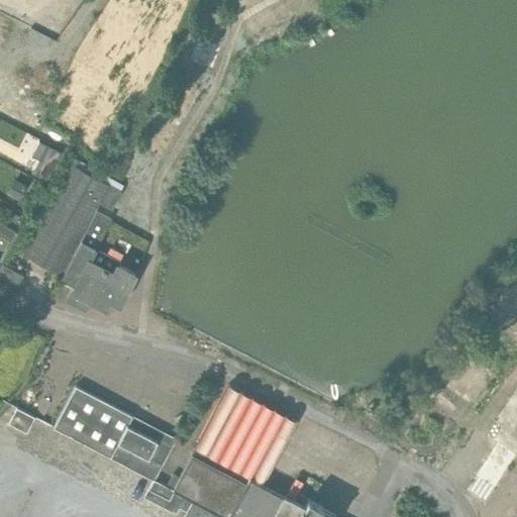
[(55,177),(63,181),(23,253),(63,276),(96,211),(99,203),(112,210),(122,192),(121,191),(124,186),(78,161),(78,160),(68,153),(55,177)]
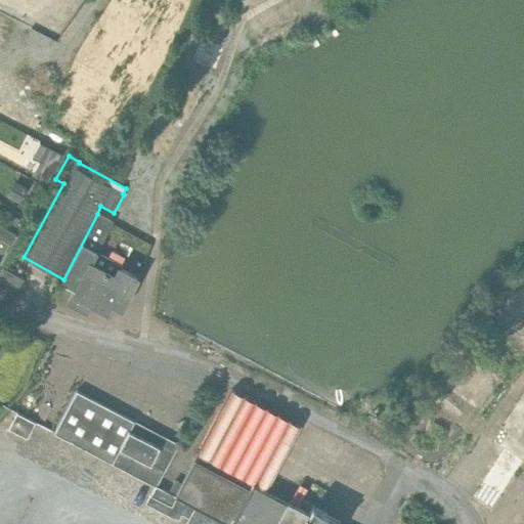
[(8,197),(19,204),(27,192),(16,185),(8,197)]
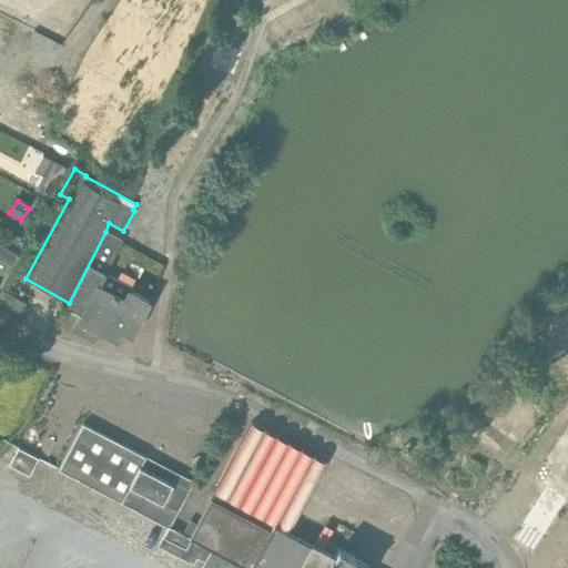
[(123,241),(105,232),(69,303),(67,308),(81,316),(74,327),(93,337),(98,331),(118,341),(124,328),(131,333),(149,300),(131,290),(132,286),(107,273),(123,241)]
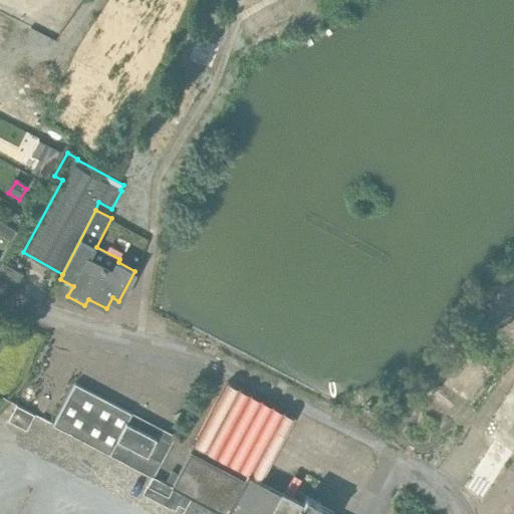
[(15,222),(23,227),(27,220),(19,215),(15,222)]
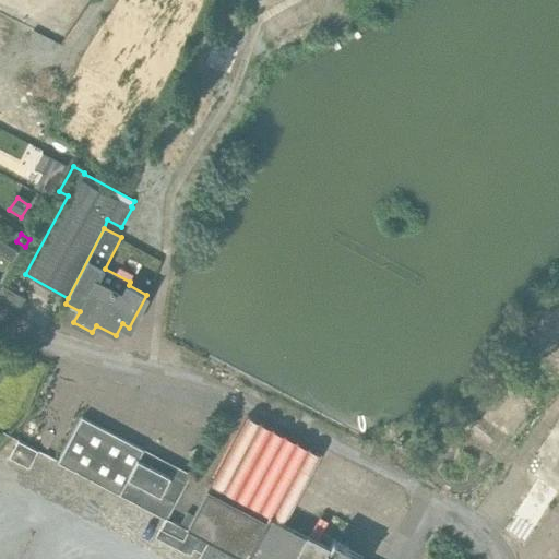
[(18,251),(0,240),(0,254),(11,261),(18,251)]
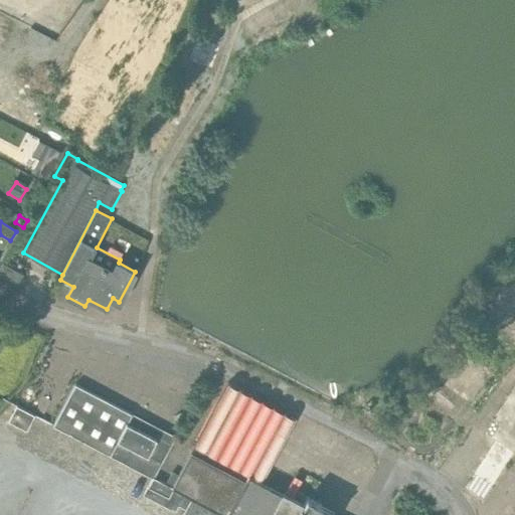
[(23,274),(4,263),(3,263),(0,267),(0,273),(18,283),(23,274)]
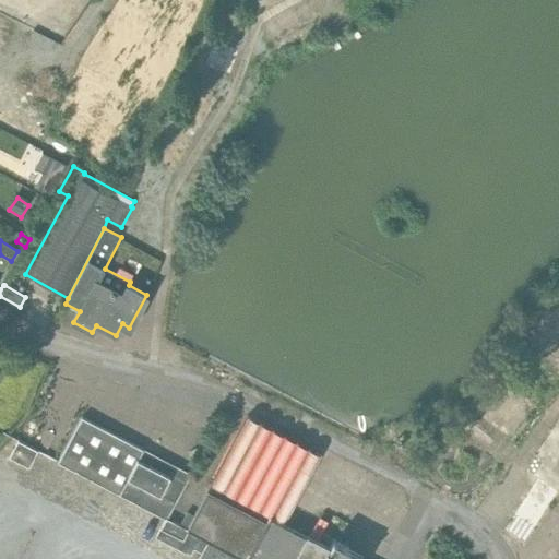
[(248,411),(212,485),(285,523),(321,450),(248,411)]
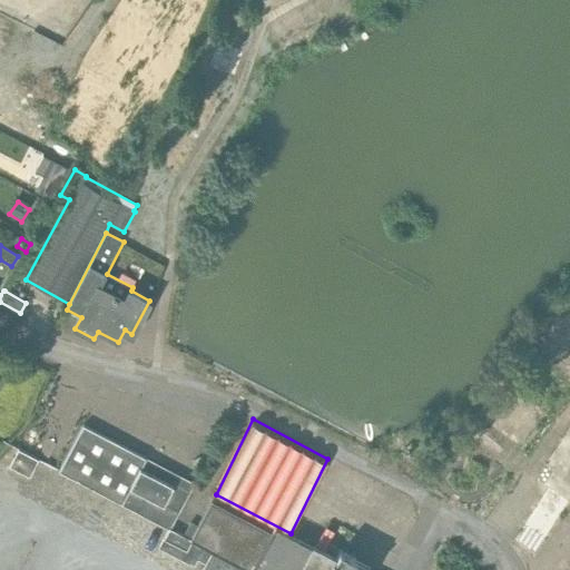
[(59,471),(121,504),(169,529),(190,490),(194,483),(146,458),(82,425),(59,471)]
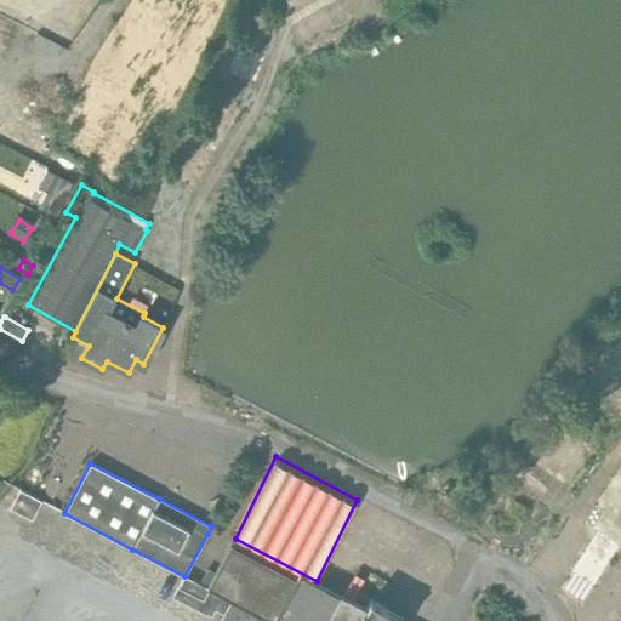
[(620,467),(588,523),(599,529),(562,592),(586,607),(620,546),(620,467)]
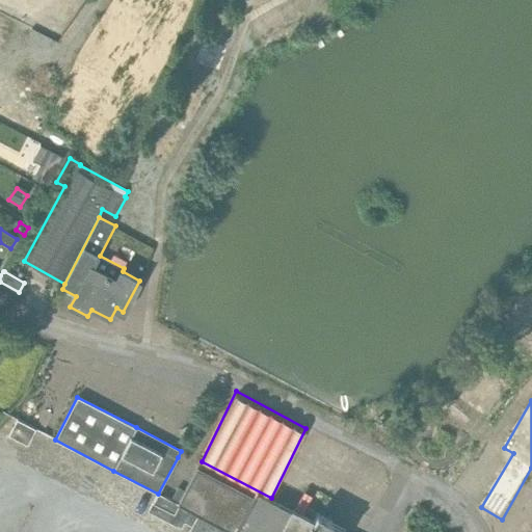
[(27,445),(35,429),(17,420),(8,435),(27,445)]
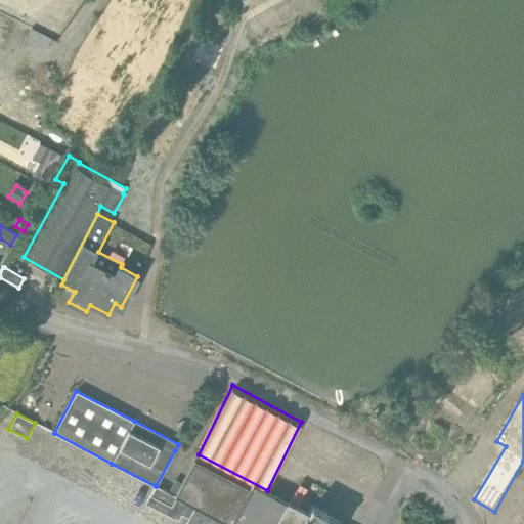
[(338,523),(341,520),(312,505),(308,511),(288,499),(287,500),(267,490),(253,483),(199,454),(194,461),(175,450),(156,486),(169,493),(194,507),(188,519),(198,523),(338,523)]
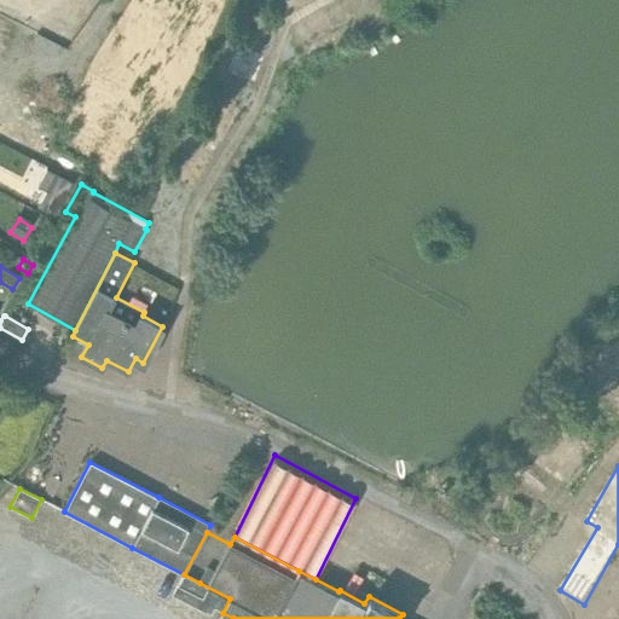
[(210,615),(214,608),(223,613),(230,599),(200,583),(184,574),(178,585),(177,585),(172,596),(210,615)]
